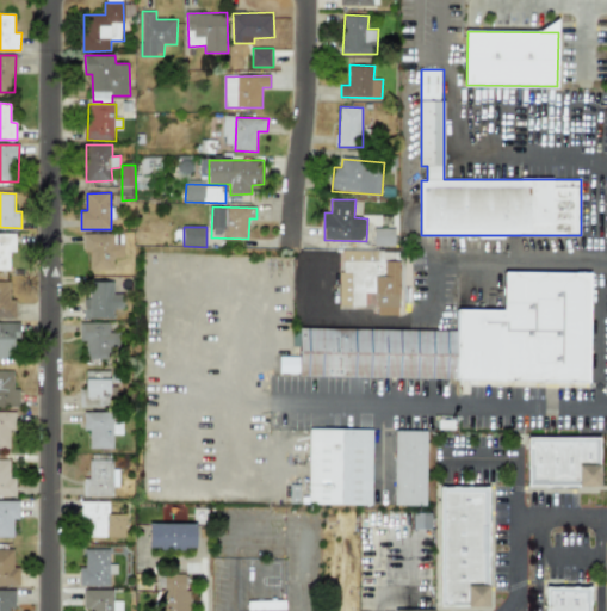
[(396,228),(376,228),(376,246),(396,246),(396,228)]
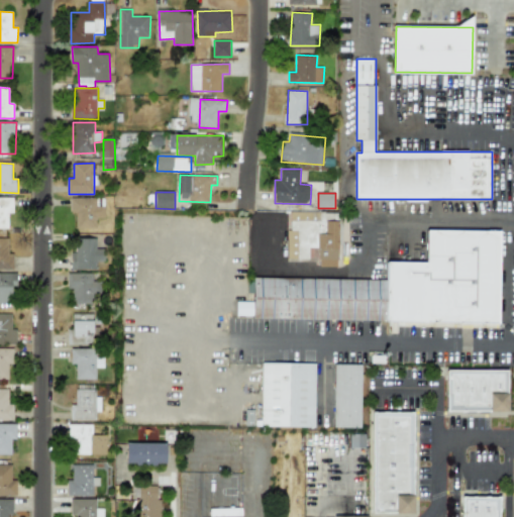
[(0,228),(9,229),(10,213),(14,213),(15,198),(0,197),(0,228)]
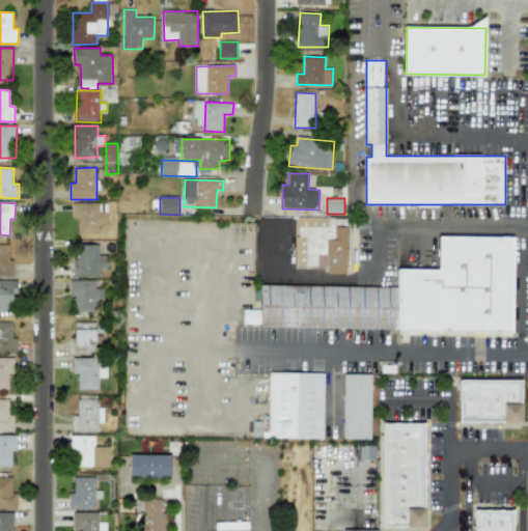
[(79,234),(100,235),(100,224),(109,224),(109,213),(100,213),(101,203),(75,203),(74,219),(80,219),(79,234)]
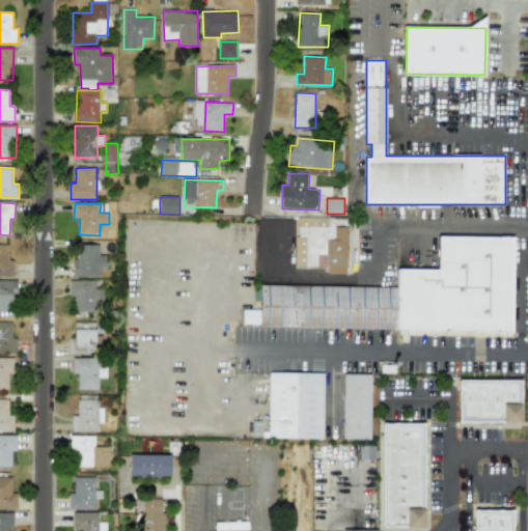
[(349,226),(339,226),(339,218),(298,218),(298,267),(320,267),(320,253),(329,253),(329,274),(349,274),(349,226)]
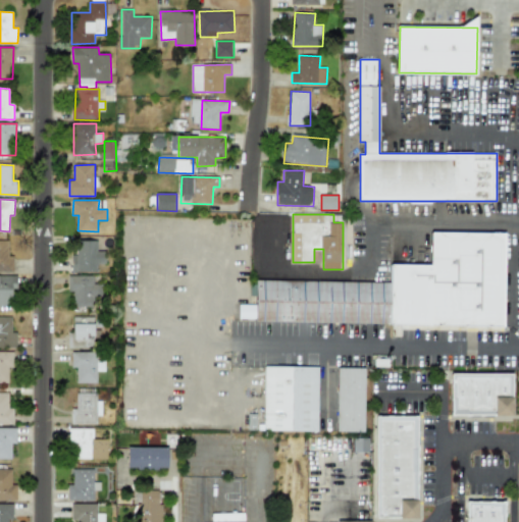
[(505,325),(506,233),(432,232),(432,265),(392,265),(392,282),(257,280),(257,306),(241,305),(241,322),(505,325)]
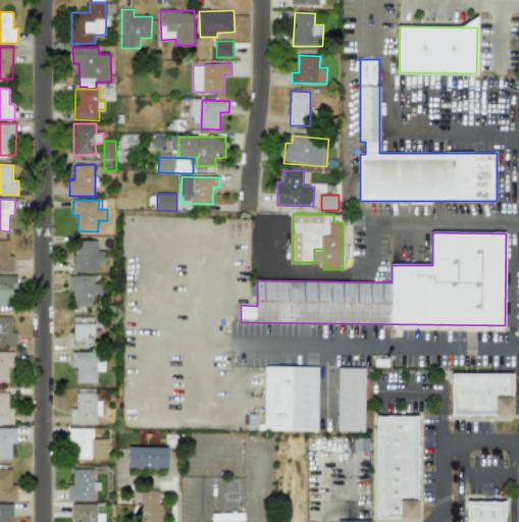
[(0,271),(14,272),(15,256),(9,256),(10,241),(0,241),(0,271)]
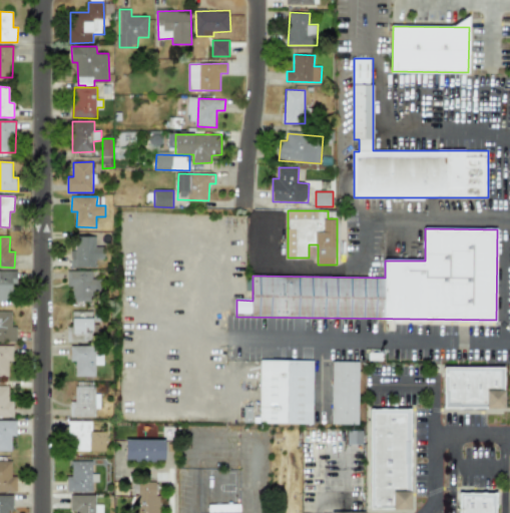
[(97,268),(97,260),(105,260),(105,246),(96,246),(97,236),(74,236),(73,268),(97,268)]
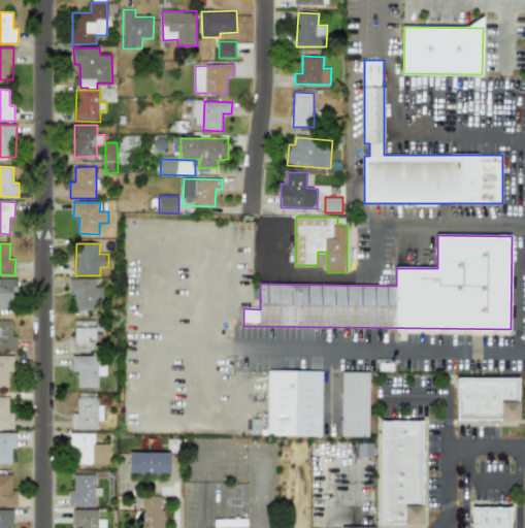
[(18,278),(0,277),(0,310),(17,311),(18,278)]
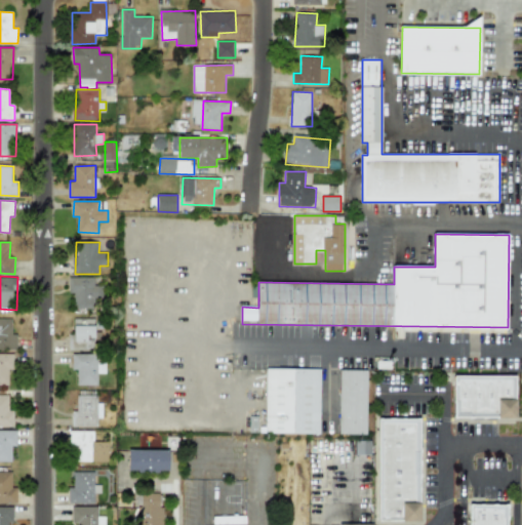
[(95,286),(95,277),(70,277),(69,294),(76,294),(75,309),(101,309),(102,286),(95,286)]
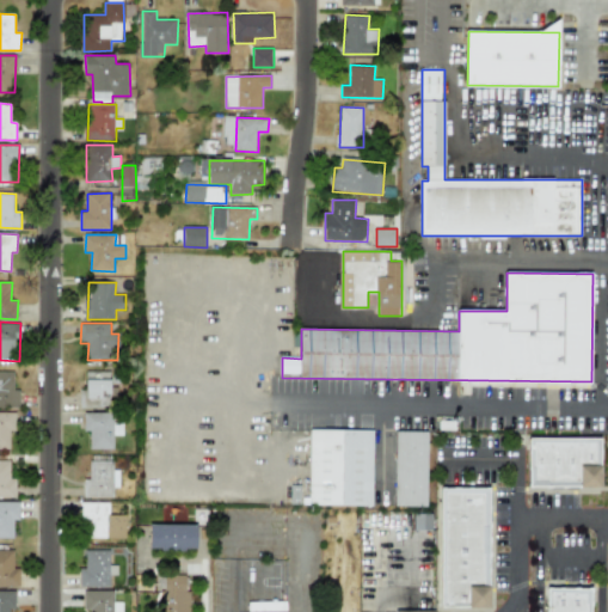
[(86,401),(112,402),(112,371),(87,371),(86,401)]
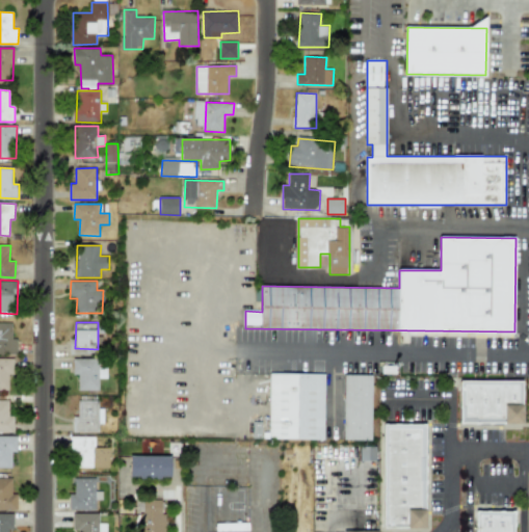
[(0,354),(18,354),(19,340),(12,340),(14,323),(0,323),(0,354)]
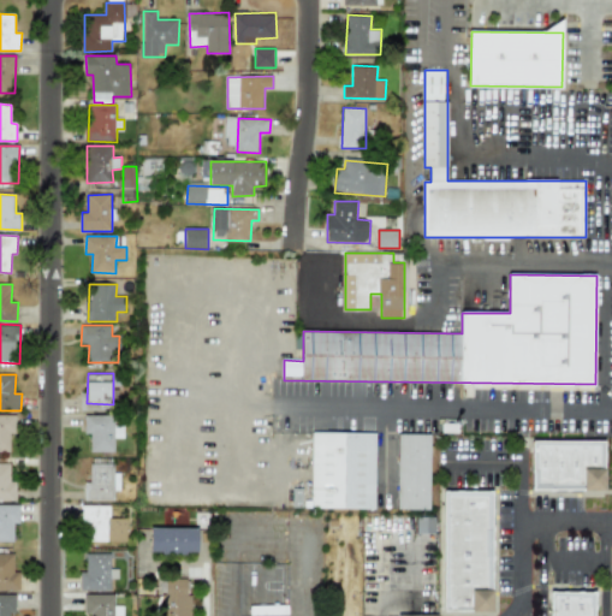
[(0,451),(16,452),(16,415),(0,415),(0,451)]
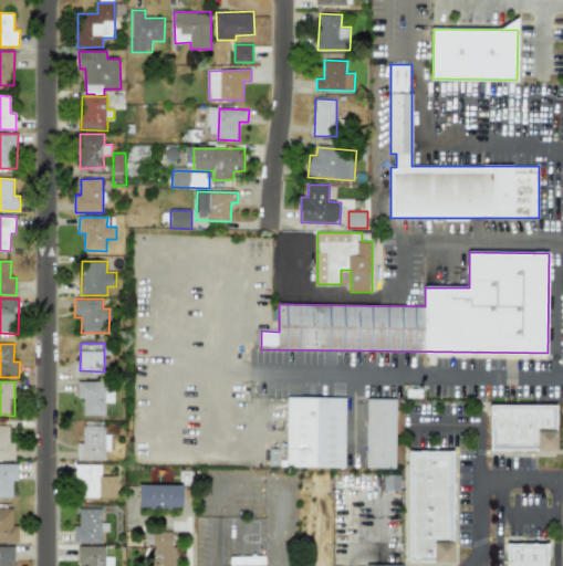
[(84,416),(106,415),(106,402),(115,402),(115,391),(105,391),(105,381),(79,383),(80,399),(84,399),(84,416)]
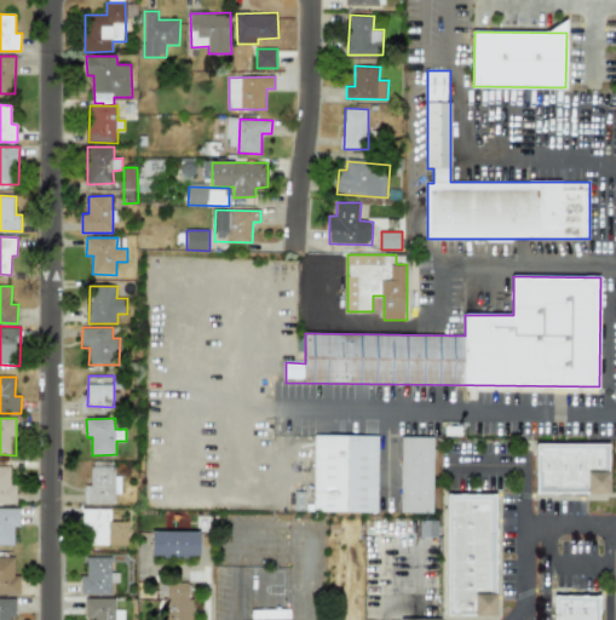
[(380,436),(316,436),(315,511),(379,512),(380,436)]
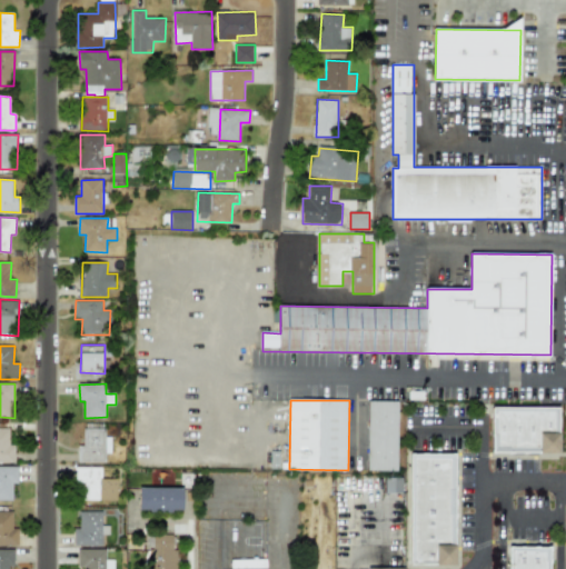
[(370,401),(368,470),(398,471),(400,401),(370,401)]
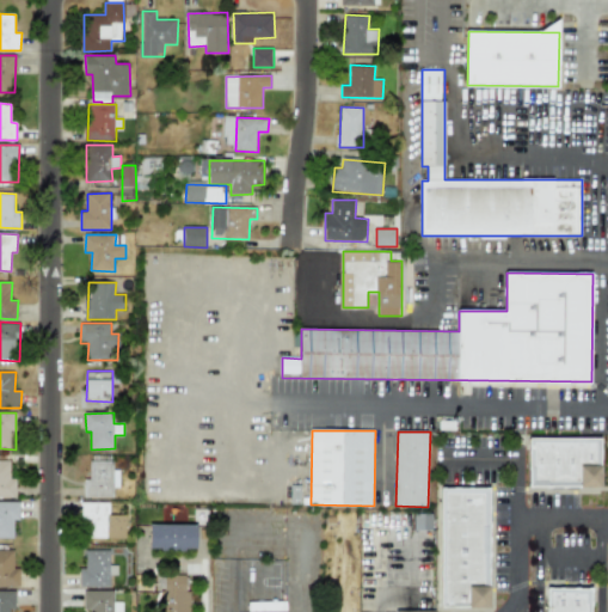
[(530,441),(602,441),(603,489),(530,490),(530,441)]
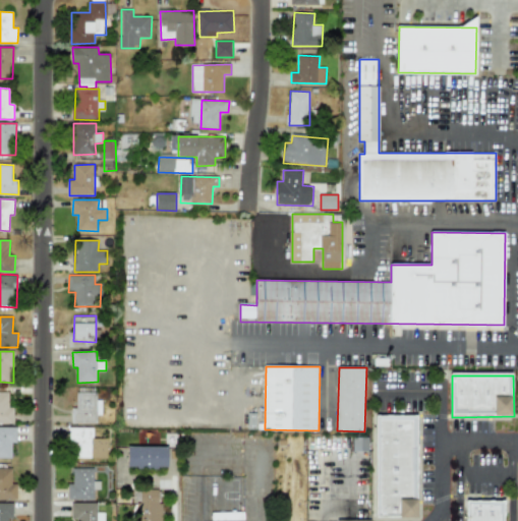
[(98,423),(98,415),(103,415),(103,400),(97,400),(97,389),(78,388),(77,407),(73,407),(72,423),(98,423)]
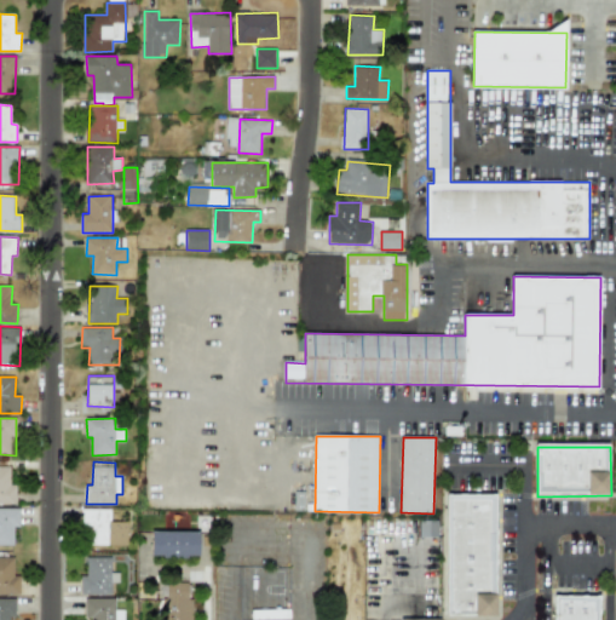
[(0,504),(18,504),(17,484),(12,484),(11,466),(0,466),(0,504)]
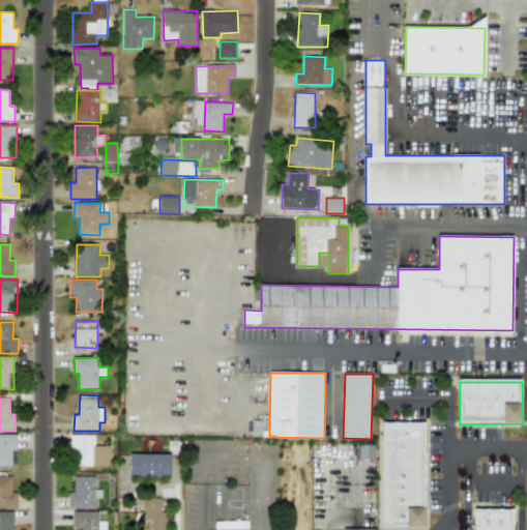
[(382,526),(423,526),(425,423),(383,422),(382,526)]
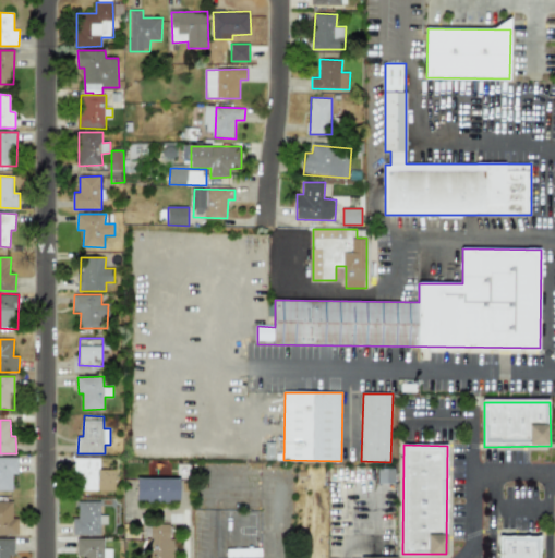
[(0,490),(13,492),(14,475),(19,475),(19,458),(0,457),(0,490)]
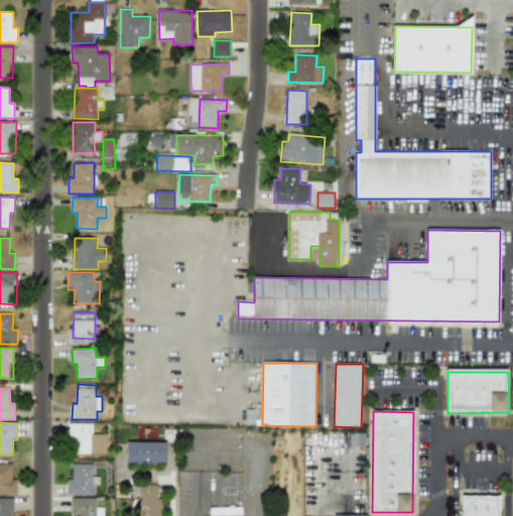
[(94,423),(71,423),(70,455),(107,455),(108,434),(94,434),(94,423)]
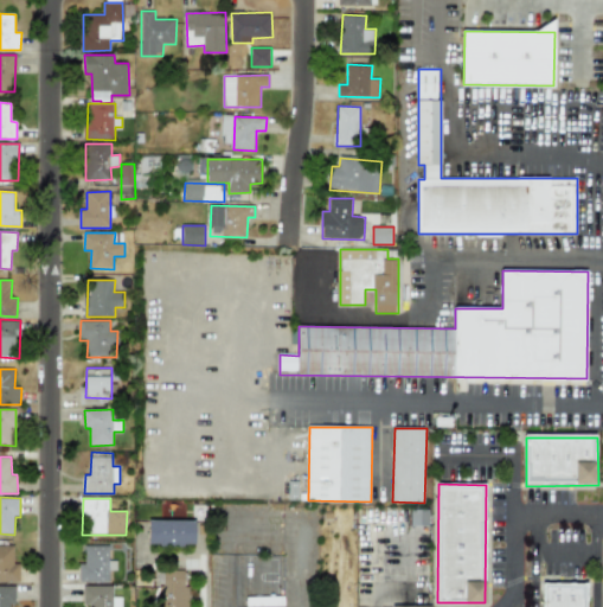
[(149,545),(196,545),(197,521),(149,519),(149,545)]
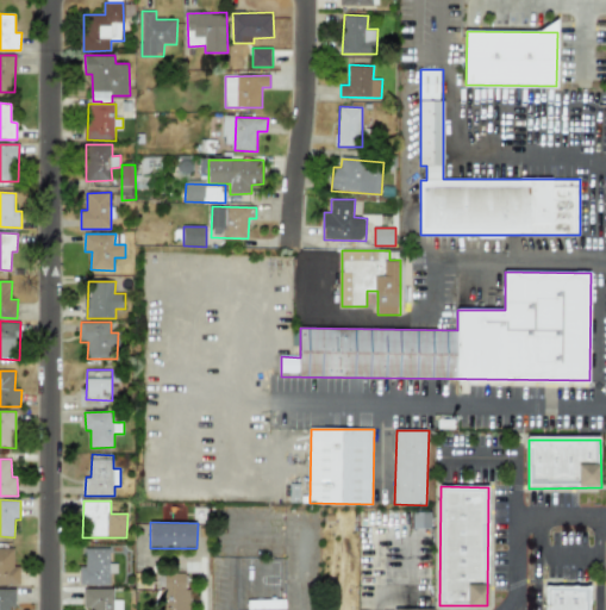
[(87,547),(87,567),(81,567),(81,585),(111,585),(111,547),(87,547)]
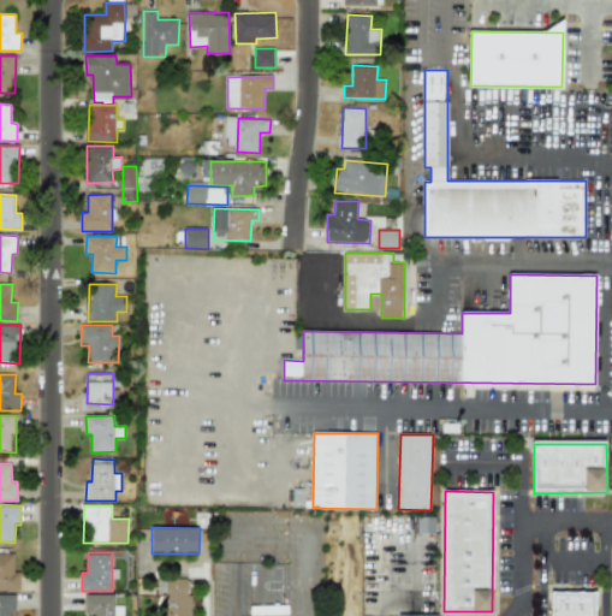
[(0,590),(18,591),(19,555),(0,554),(0,590)]
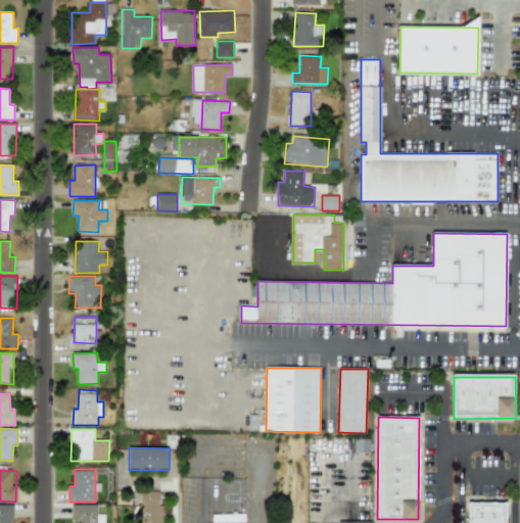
[(162,522),(163,492),(140,492),(139,522),(162,522)]
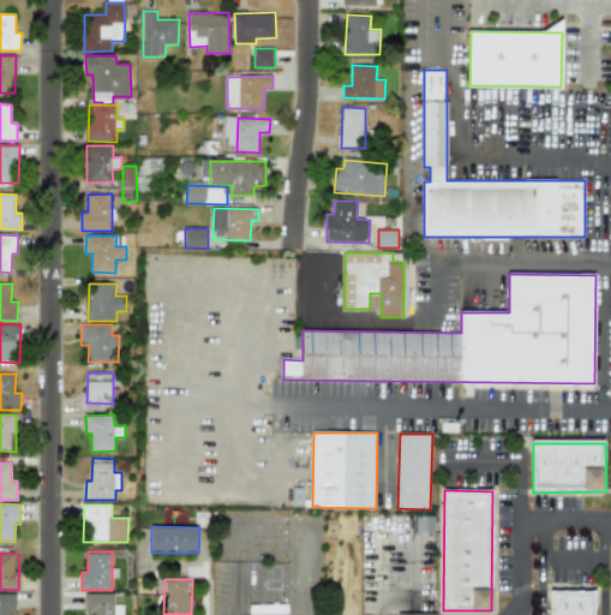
[(17,595),(0,593),(0,614),(11,614),(11,613),(17,613),(17,595)]
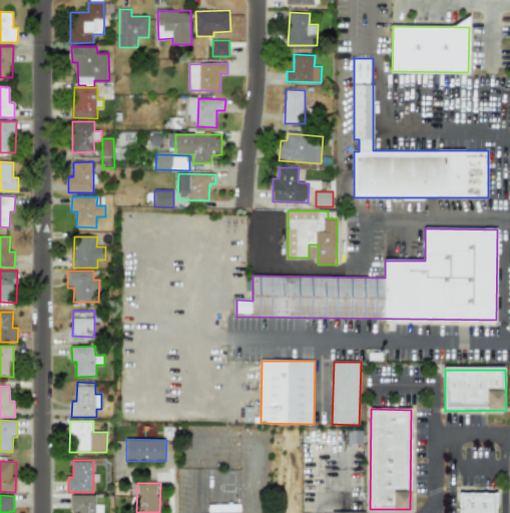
[(96,512),(97,495),(71,495),(71,512),(75,512),(96,512)]
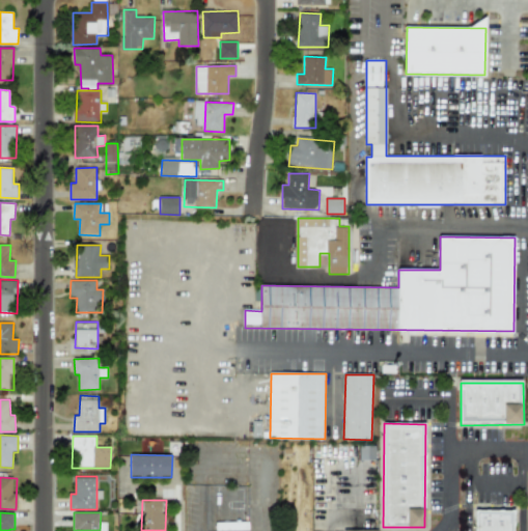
[(475,530),(475,513),(516,514),(516,530),(475,530)]
